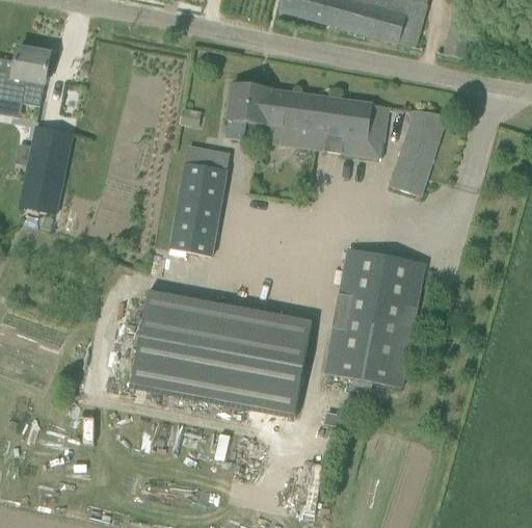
[(399,43),(416,47),(427,4),(411,0),(282,0),(280,10),(399,43)]
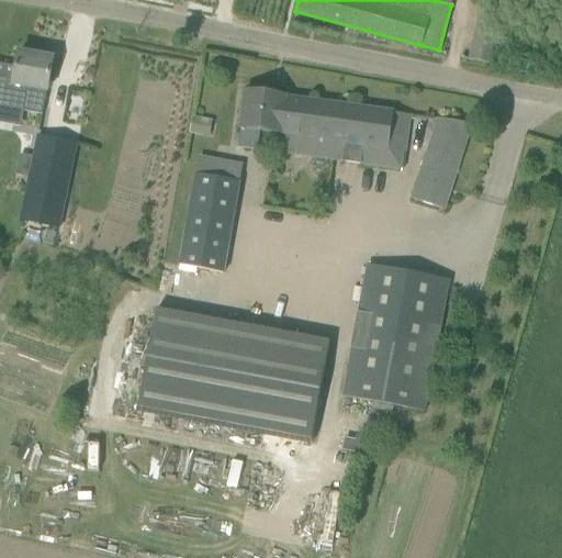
[(483,0),(479,18),(513,25),(517,7),(487,0),(483,0)]
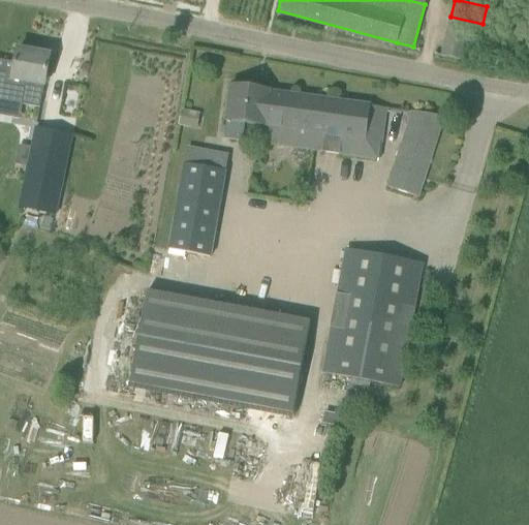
[(12,75),(0,72),(0,97),(40,104),(44,83),(45,83),(51,52),(19,45),(12,75)]
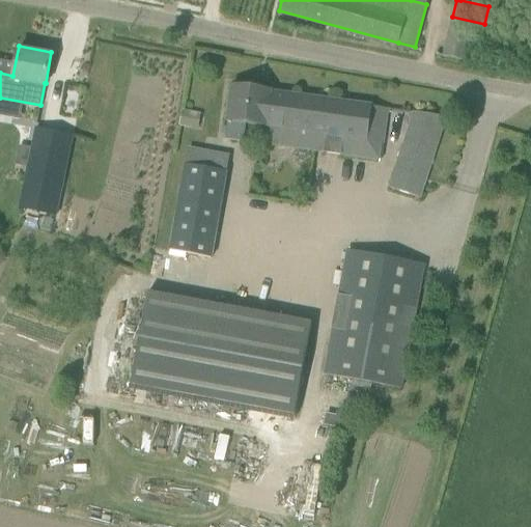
[(384,140),(388,106),(271,89),(271,87),(231,82),(227,118),(228,118),(226,136),(244,138),(246,120),(272,125),(269,141),(379,157),(381,140),(384,140)]
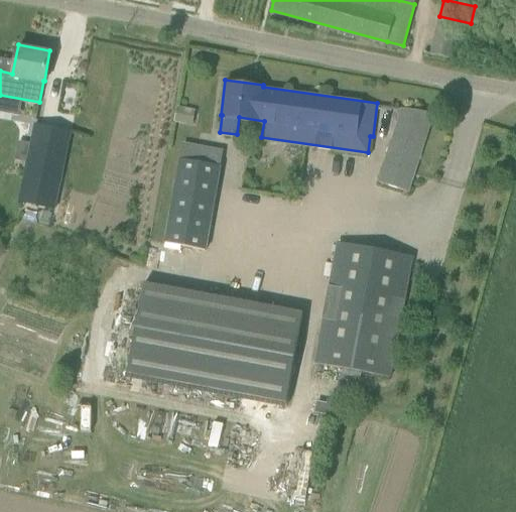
[(408,188),(433,111),(403,106),(379,179),(408,188)]
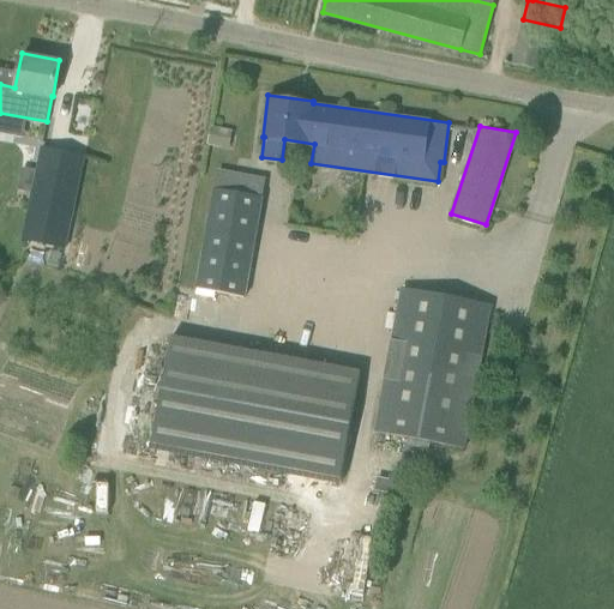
[(84,155),(42,148),(35,185),(44,186),(24,248),(58,259),(80,190),(78,190),(84,155)]
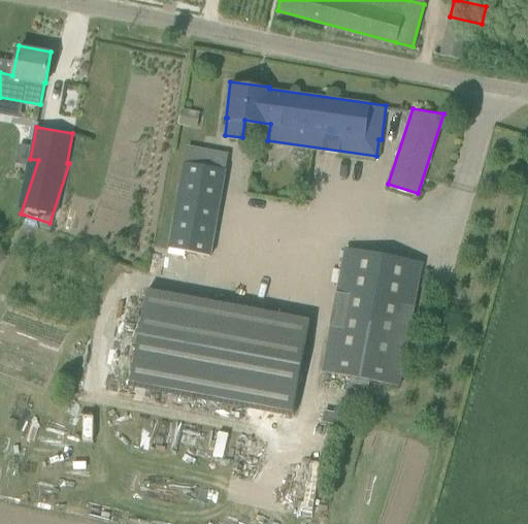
[(19,140),(15,159),(27,161),(31,142),(19,140)]
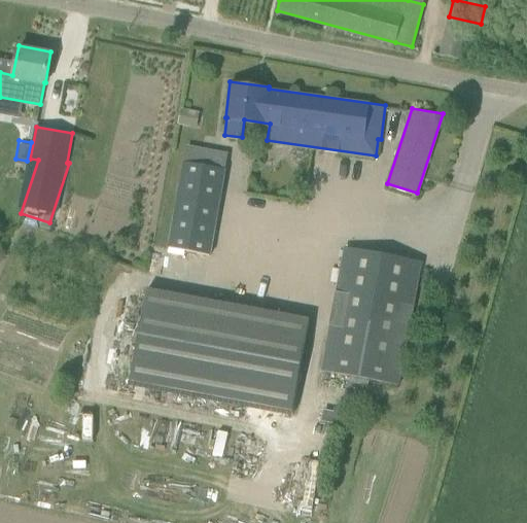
[(169,246),(210,253),(227,151),(187,144),(169,246)]
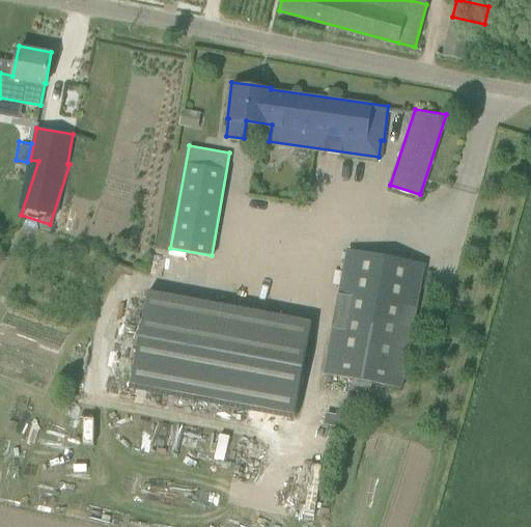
[(426,262),(346,247),(322,371),(403,386),(426,262)]
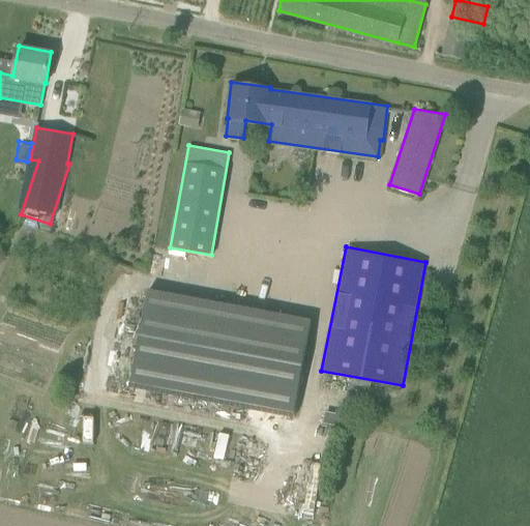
[(268,311),(216,301),(148,289),(131,382),(294,412),(311,319),(268,311)]
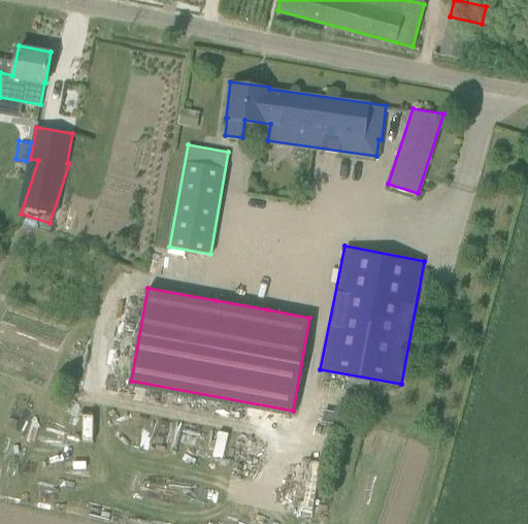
[(324,420),(337,422),(339,410),(325,407),(324,420)]
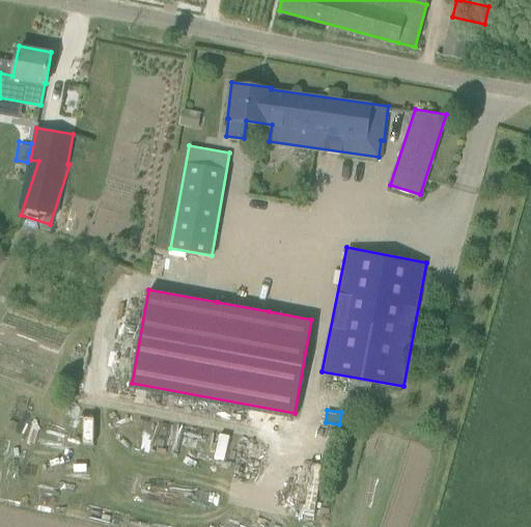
[(234,462),(242,436),(220,430),(213,455),(234,462)]
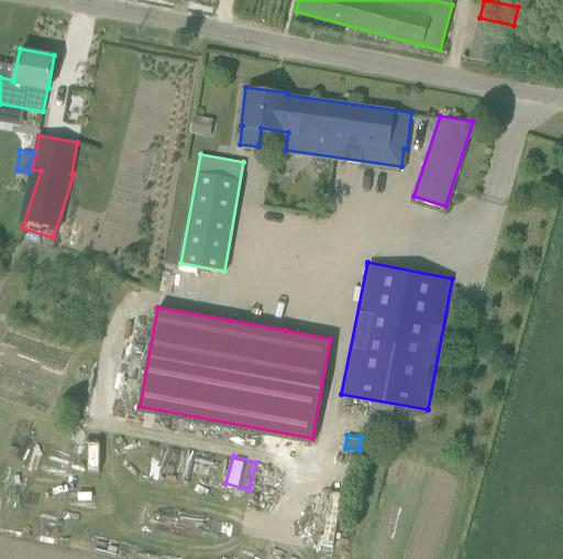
[(338,512),(342,490),(331,488),(324,522),(334,524),(337,512),(338,512)]
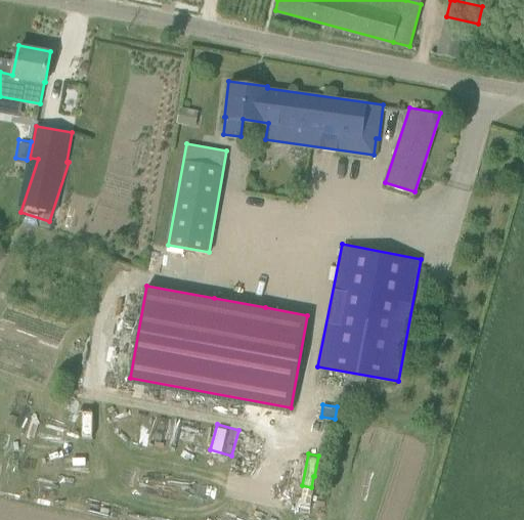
All buildings are outlined.
